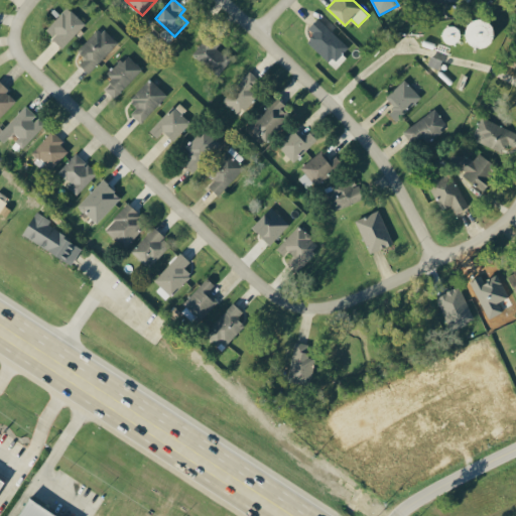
[(45,30),(62,47),(85,24),(68,7),(45,30)]
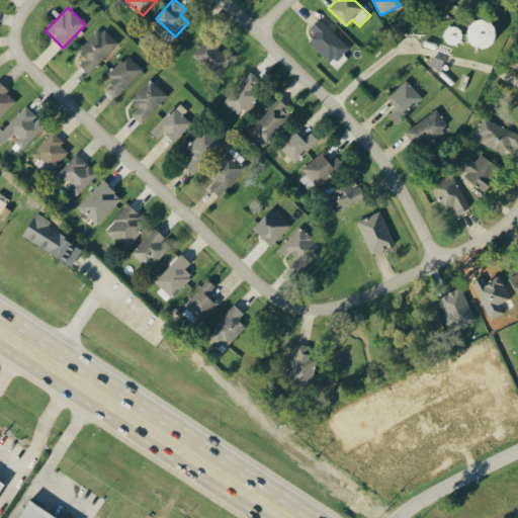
[(310,28),(316,34),(309,41),(332,64),(349,47),(319,18),(310,28)]
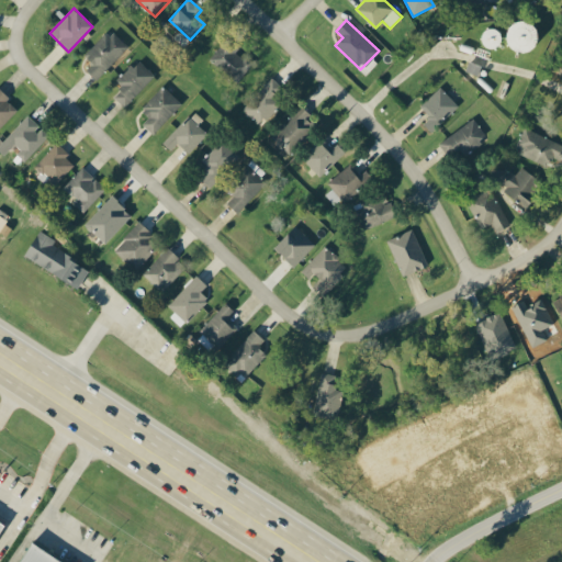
[(127,47),(109,30),(85,55),(92,63),(86,69),(97,80),(127,47)]
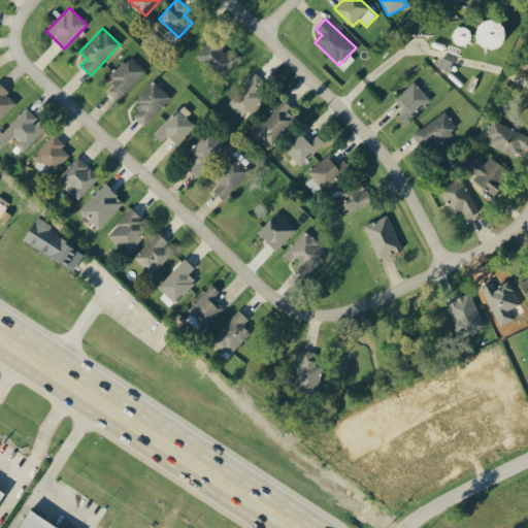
[(197,55),(219,73),(232,57),(210,39),(197,55)]
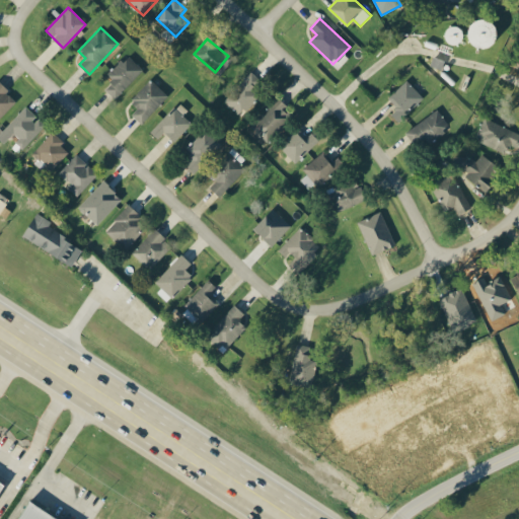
[(144,69),(127,55),(107,75),(114,80),(104,89),(116,99),(144,69)]
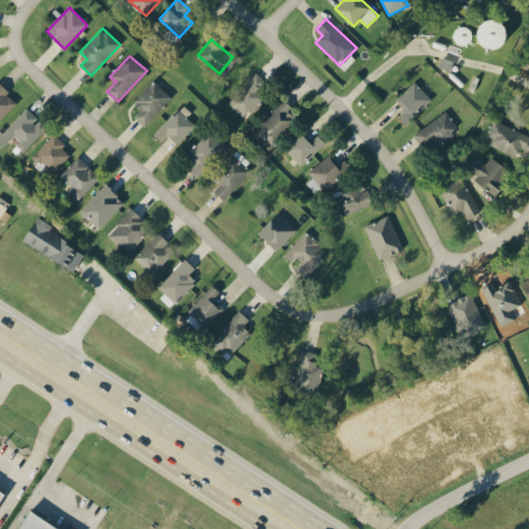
[(242,117),(272,90),(257,74),(228,101),(242,117)]
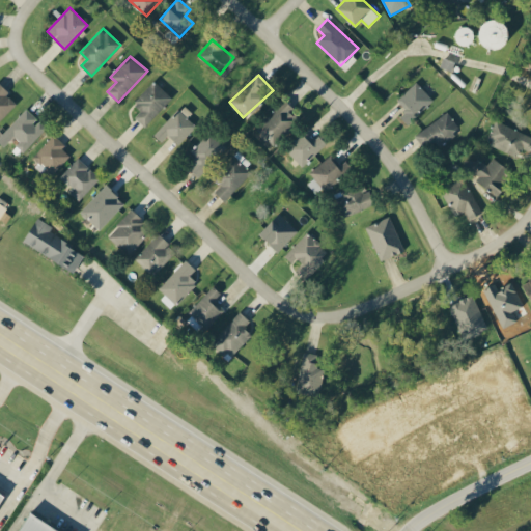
[(141,110),(135,117),(145,128),(172,98),(154,81),(134,103),(141,110)]
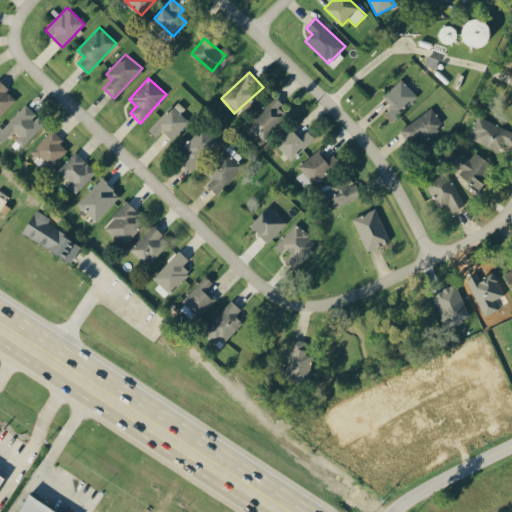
[(392,119),(417,96),(402,79),(383,96),(392,106),(385,112),(392,119)]
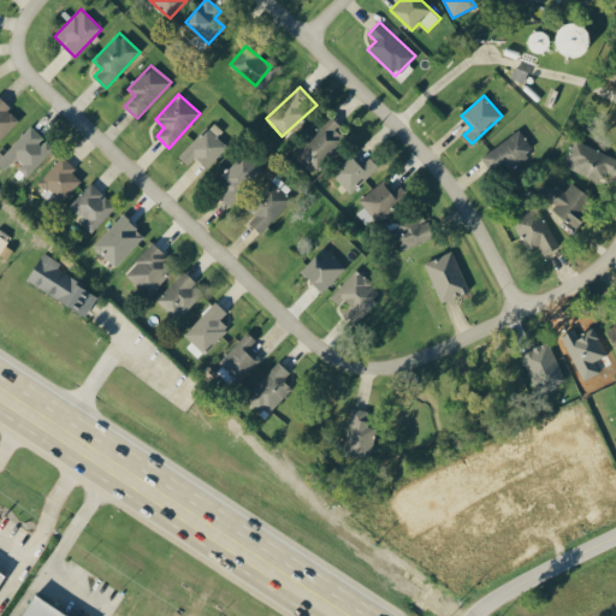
[(0,140),(21,119),(0,99),(0,140)]
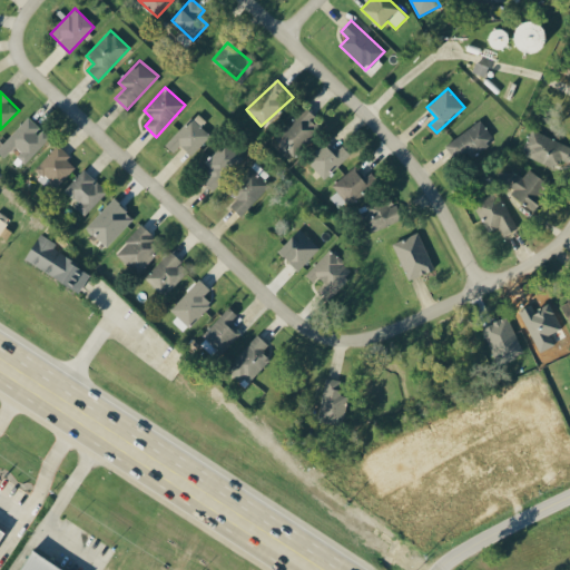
[(274,141),(293,158),(320,129),(311,120),(315,116),(305,107),(274,141)]
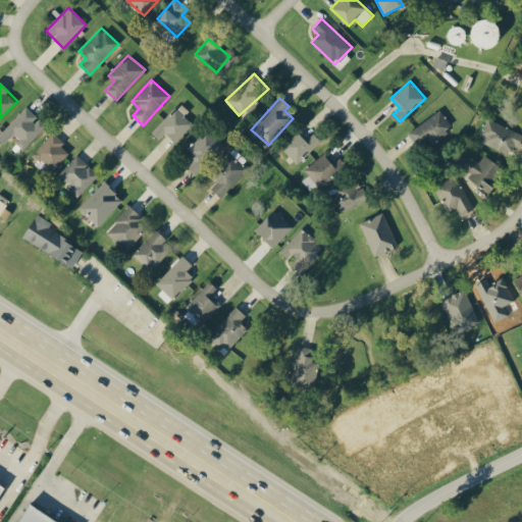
[(151,134),(159,140),(165,134),(175,143),(193,123),(185,116),(189,111),(179,102),(151,134)]
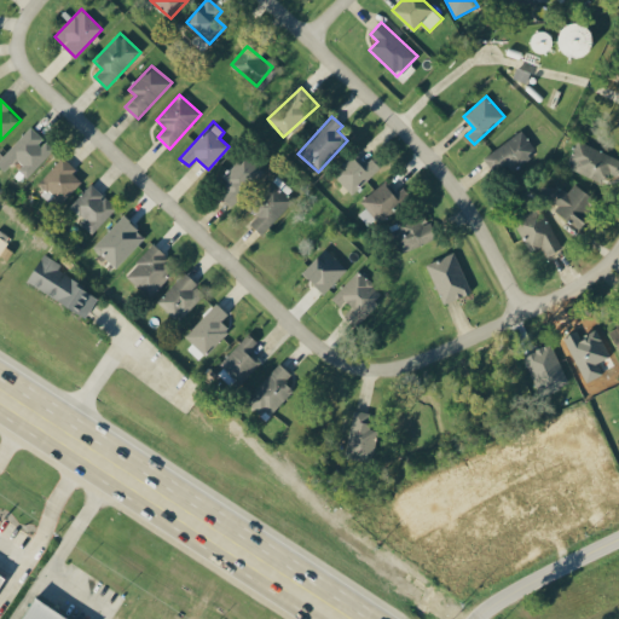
[(29,177),(55,150),(45,140),(32,127),(0,158),(0,167),(4,171),(13,161),(29,177)]
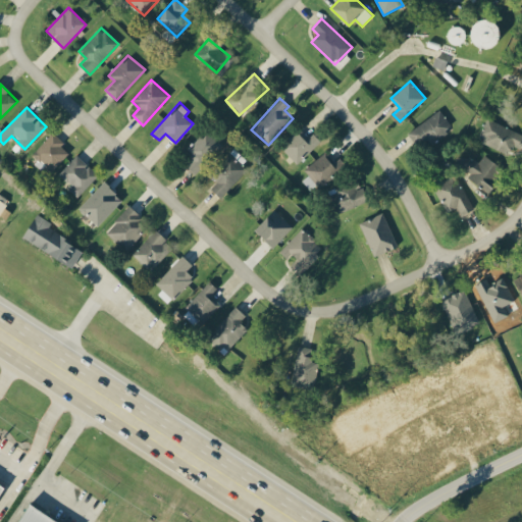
[(452,124),(439,109),(409,134),(421,149),(452,124)]
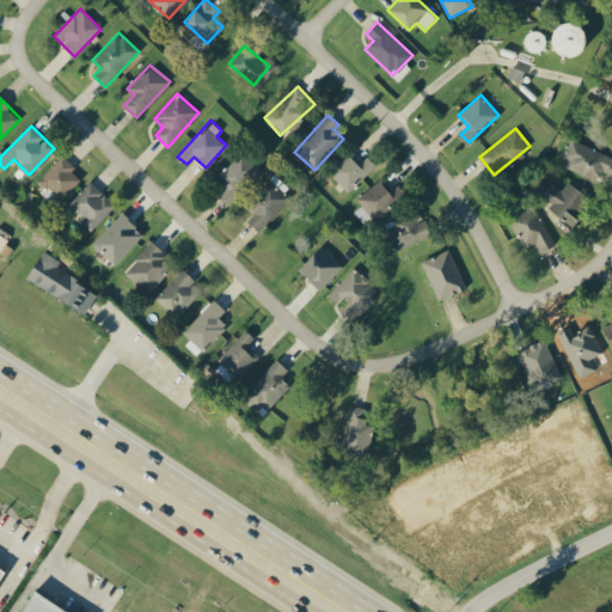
[(561,165),(600,184),(611,158),(573,139),(561,165)]
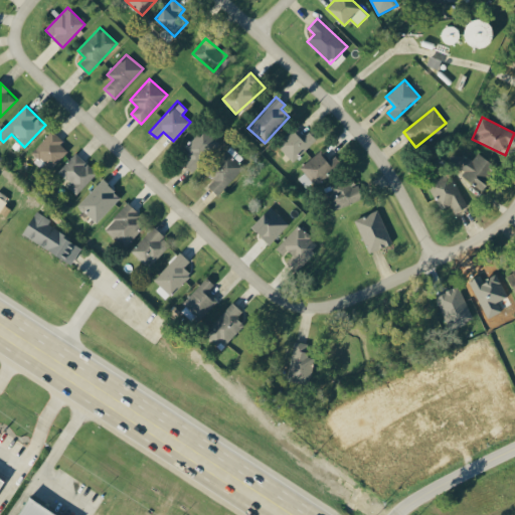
[(293,162),(315,142),(298,124),(277,144),(293,162)]
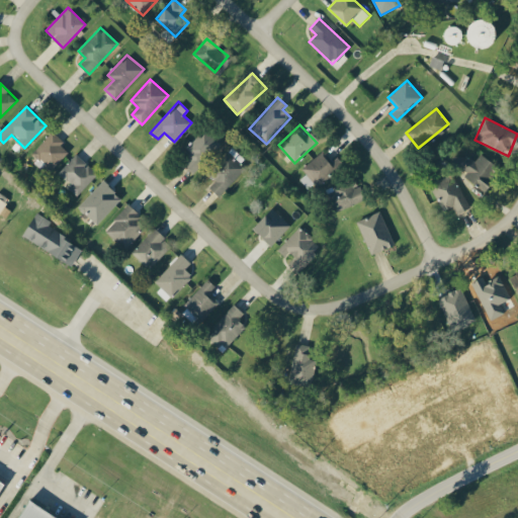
[(220,143),(203,127),(184,149),(189,153),(180,162),(192,173),(220,143)]
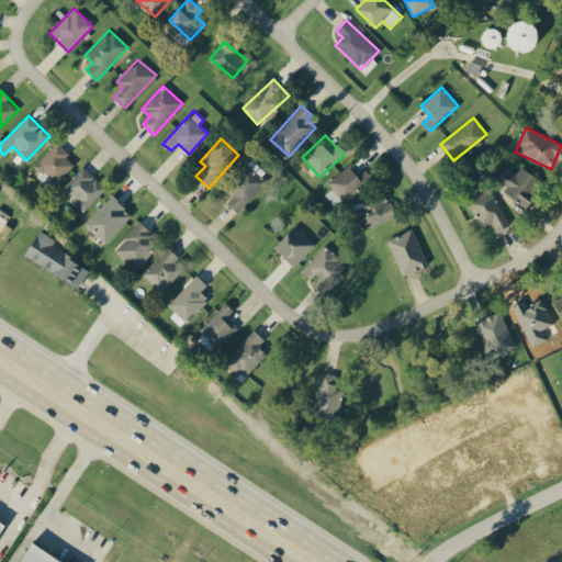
[(56,183),(74,165),(65,157),(69,154),(57,143),(36,164),(56,183)]
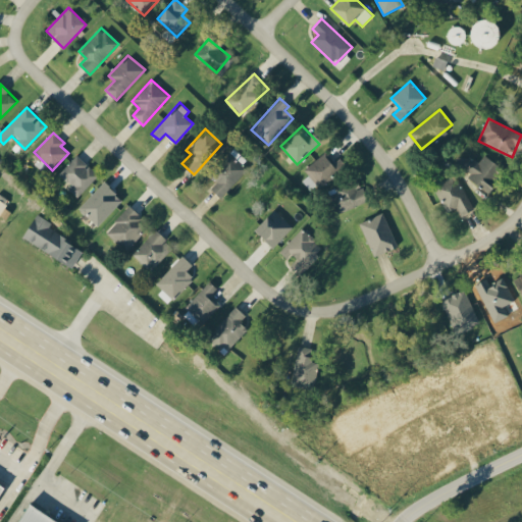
[(211,190),(224,199),(249,163),(230,151),(212,177),(217,181),(211,190)]
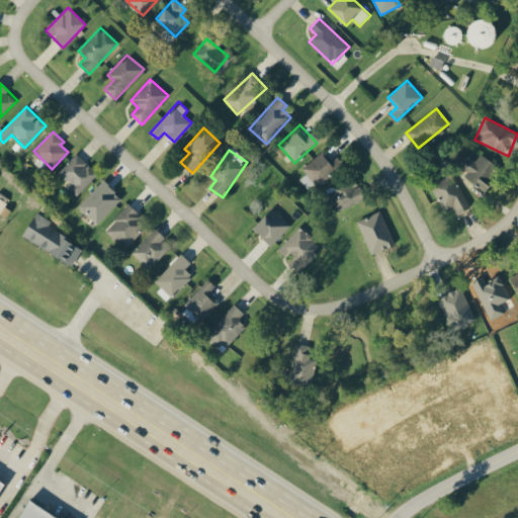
[(330,161),(326,153),(300,165),(306,175),(300,178),(306,188),(344,169),(338,157),(330,161)]
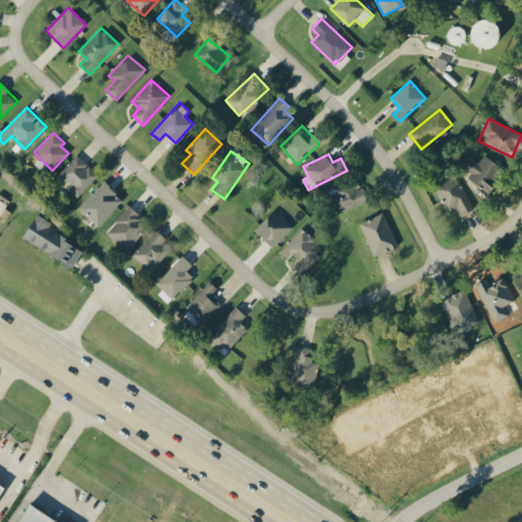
[(98,176),(76,155),(58,173),(72,188),(69,191),(77,198),(98,176)]
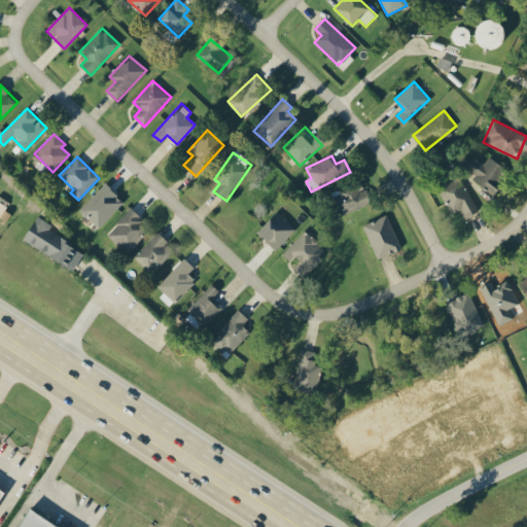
[(484,164),(471,156),(464,167),(476,175),(472,180),(491,192),(506,168),(488,156),(484,164)]
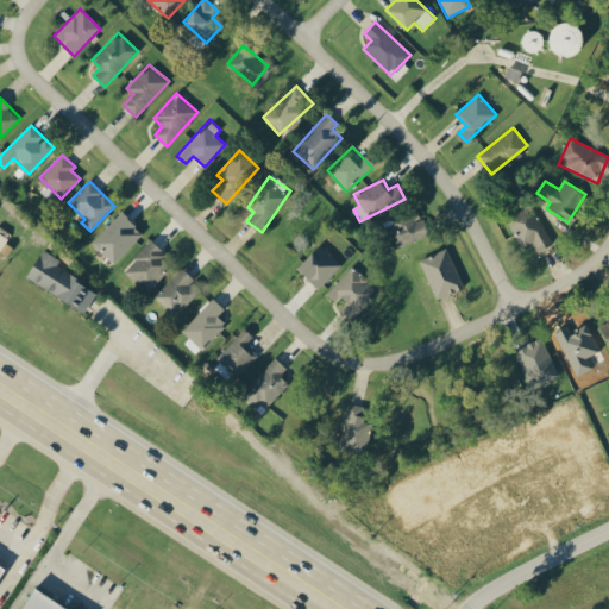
[(539,251),(553,244),(529,203),(504,218),(522,248),(533,242),(539,251)]
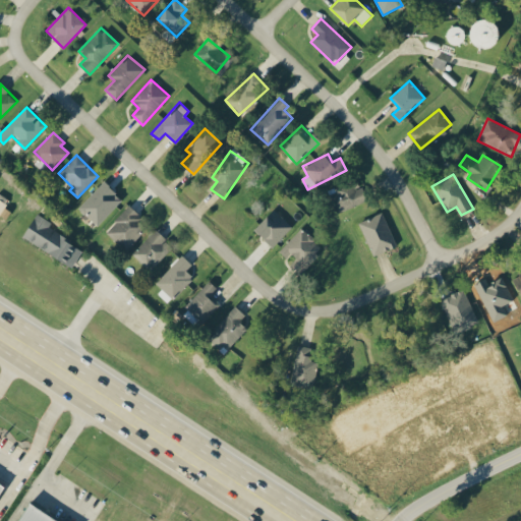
[(367,199),(356,178),(329,191),(339,214),(367,199)]
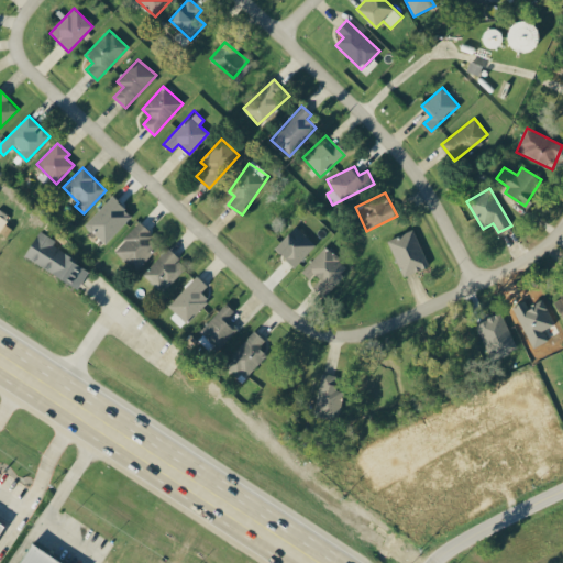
[(85,225),(106,244),(132,214),(111,196),(85,225)]
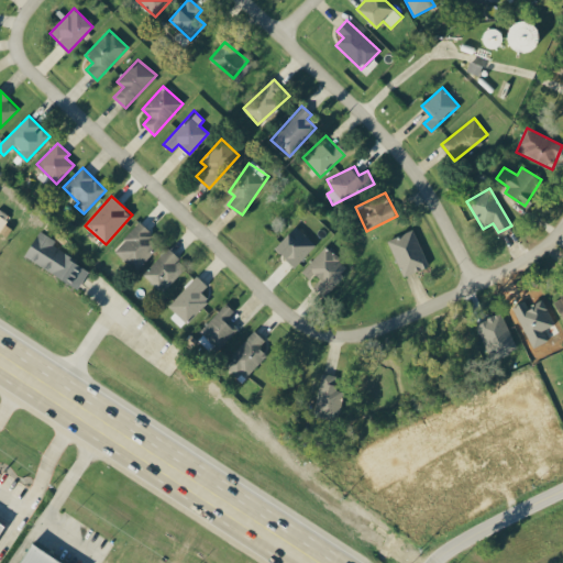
[(135,269),(157,246),(148,238),(152,233),(140,222),(114,249),(135,269)]
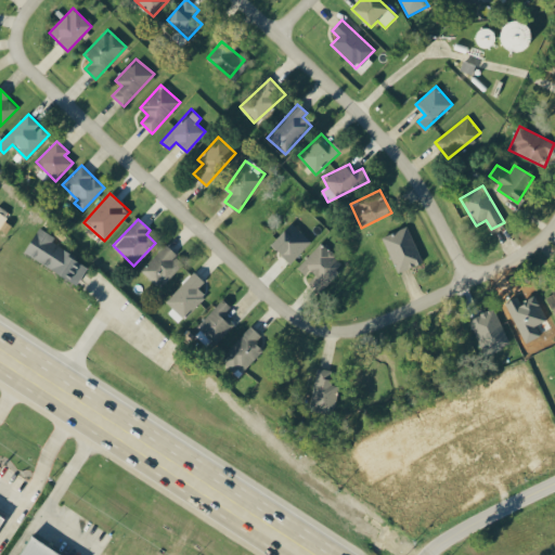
[(311,241),(291,223),(271,245),(291,263),(311,241)]
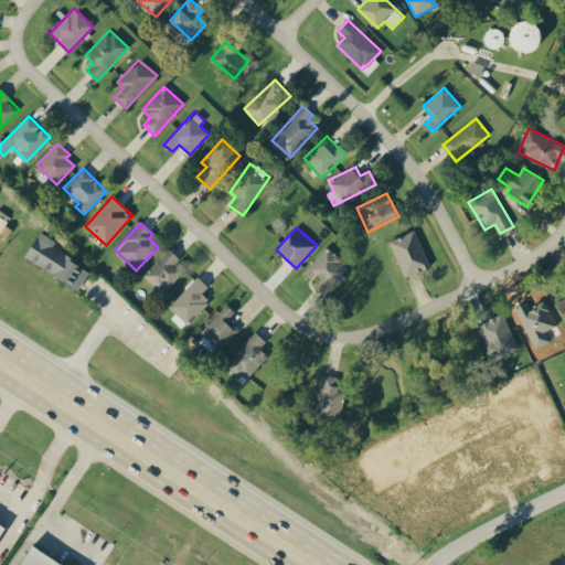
[(390,242),(405,278),(430,267),(415,231),(390,242)]
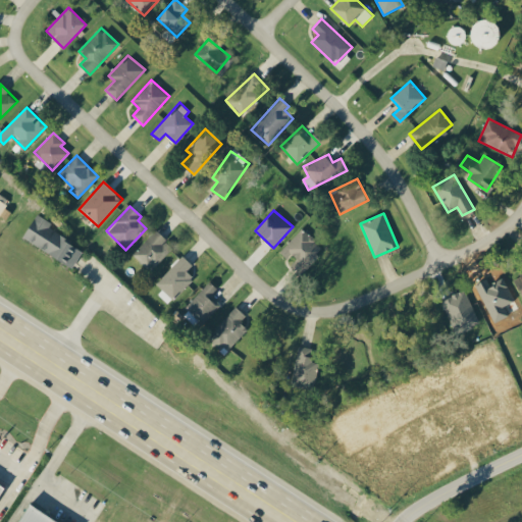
[(83,250),(48,228),(52,223),(37,214),(22,238),(72,267),(83,250)]
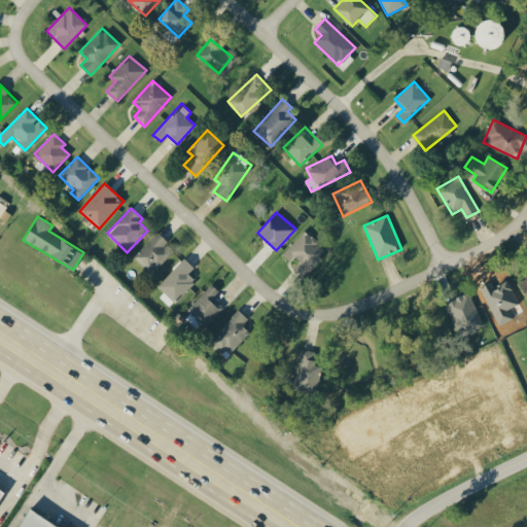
[(282,254),(290,262),(294,257),(303,265),(299,270),(305,275),(326,250),(305,231),(282,254)]
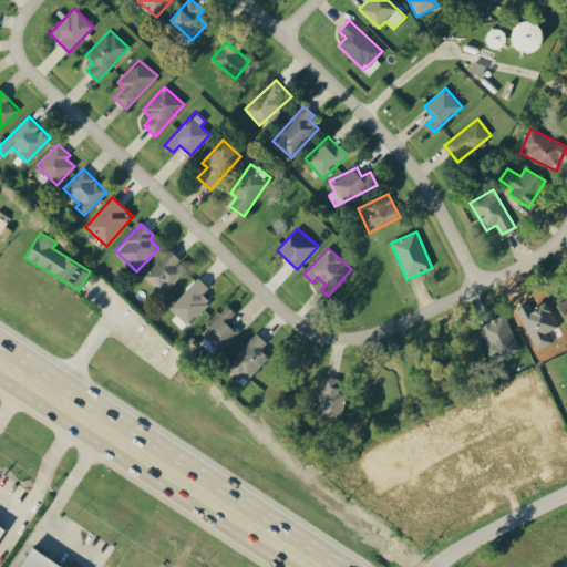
[(187,268),(168,250),(144,277),(163,295),(187,268)]
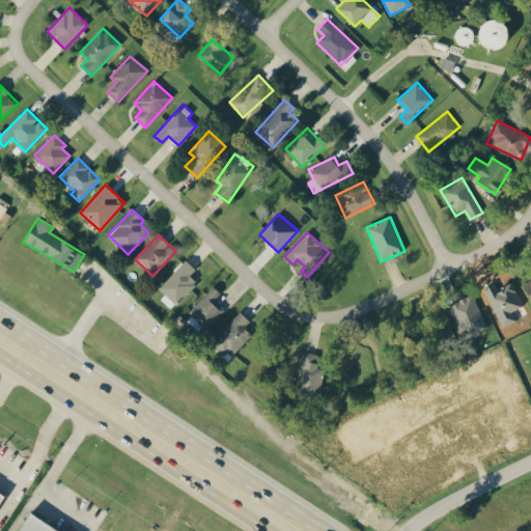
[(159,288),(165,295),(161,299),(171,310),(197,283),(190,276),(195,270),(186,260),(159,288)]
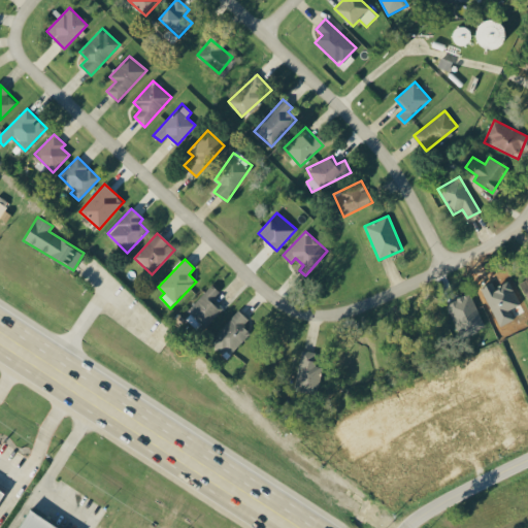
[(188,310),(206,327),(223,307),(213,299),(220,292),(210,284),(188,310)]
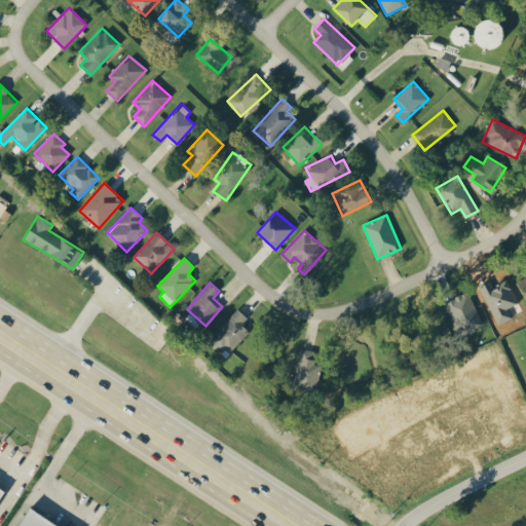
[(447,301),(459,335),(482,327),(471,293),(447,301)]
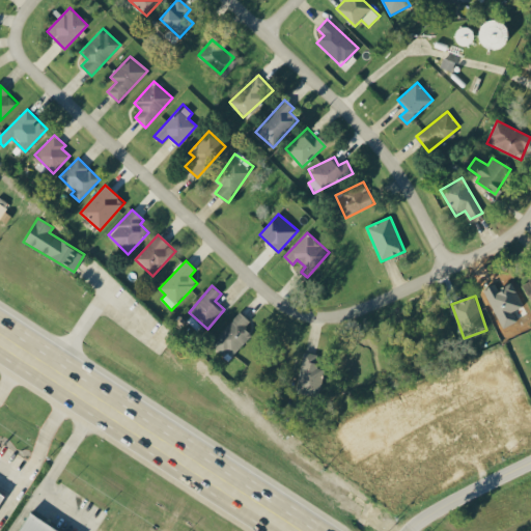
[(250,322),(240,312),(210,343),(228,361),(252,335),(244,328),(250,322)]
